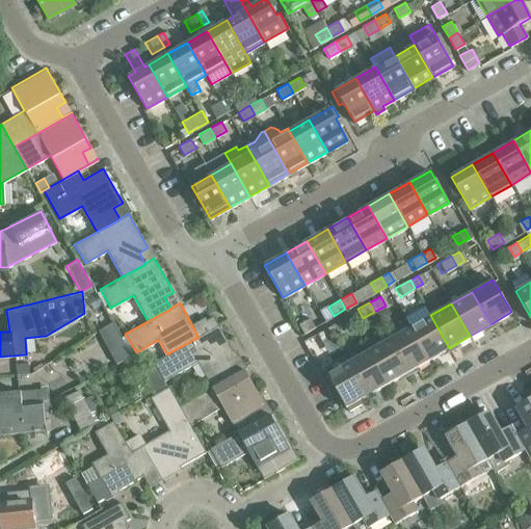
[(449,348),(430,315),(409,327),(428,360),(449,348)]
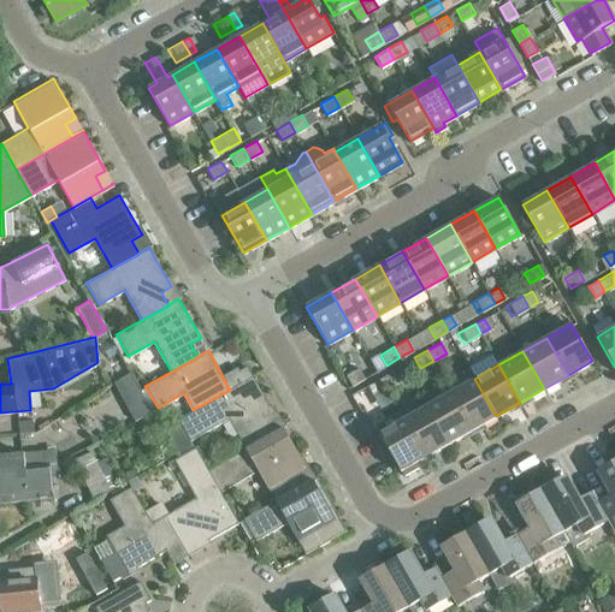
[(240,384),(253,376),(247,366),(234,373),(238,384),(240,384)]
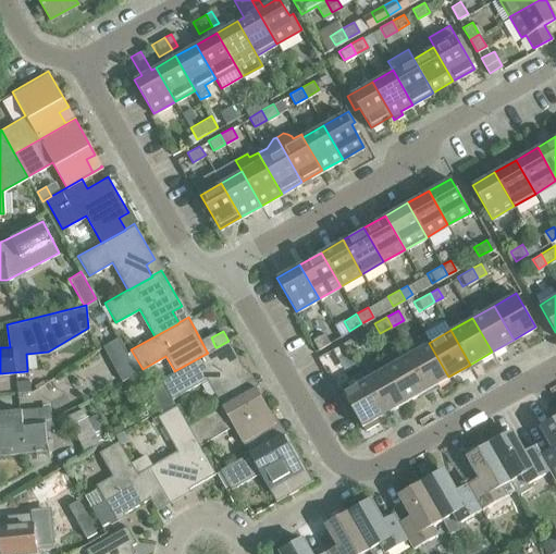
[(318,348),(330,342),(324,332),(312,339),(318,348)]
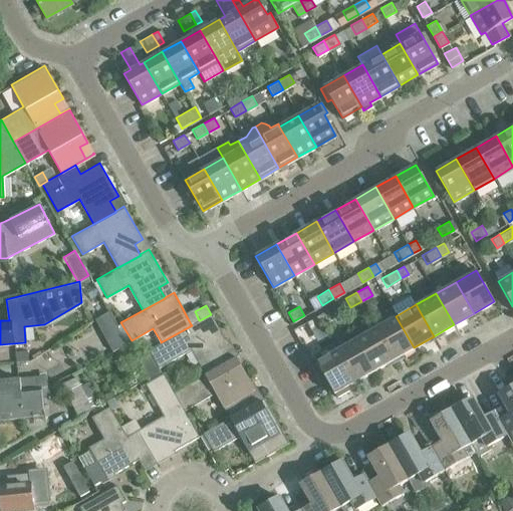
[(321,324),(332,317),(327,309),(316,315),(321,324)]
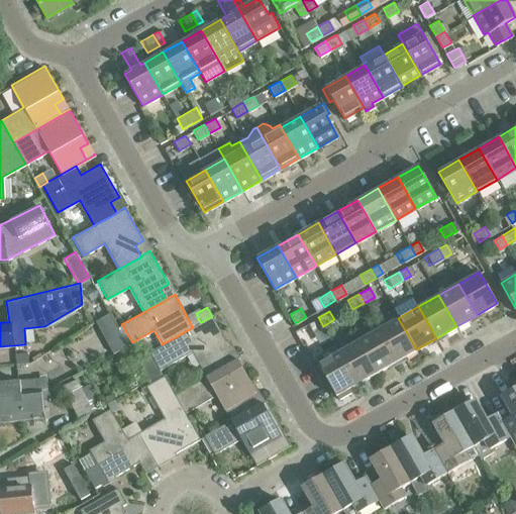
[(109,313),(95,321),(109,344),(122,337),(109,313)]
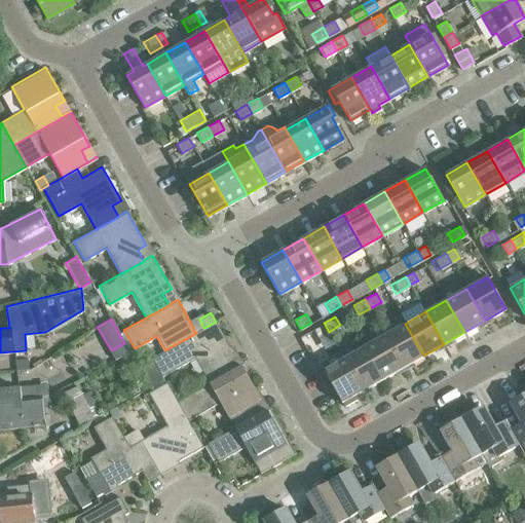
[(162,376),(194,358),(210,383),(232,371),(232,370),(226,360),(234,355),(216,322),(204,328),(203,328),(195,332),(196,333),(164,350),(164,349),(138,365),(150,387),(151,390),(165,382),(162,376)]
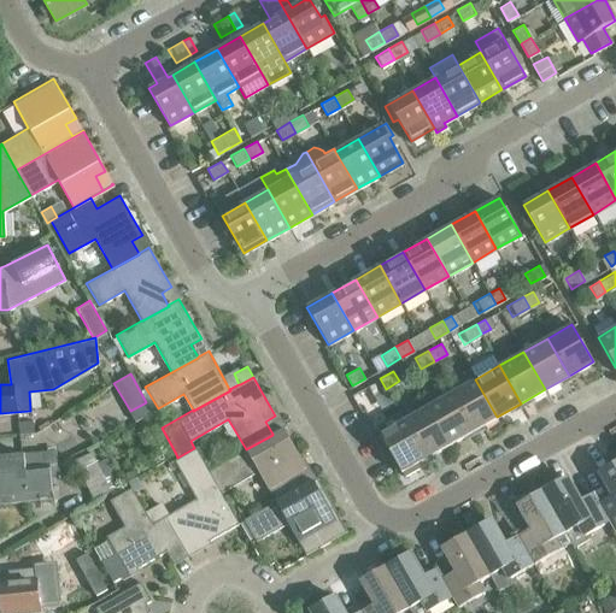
[(373,396),(386,389),(380,378),(367,385),(373,396)]
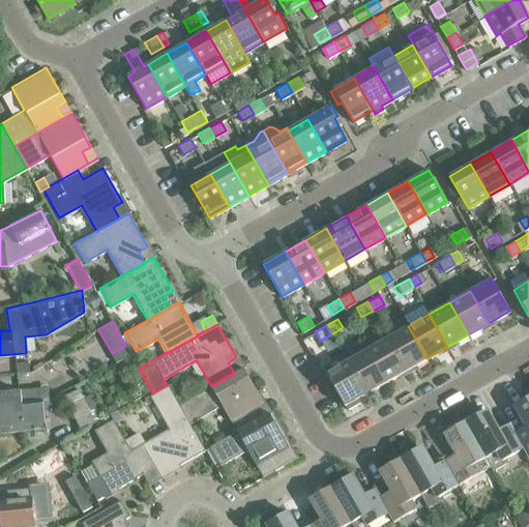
[(427,358),(408,326),(388,338),(406,370),(427,358)]
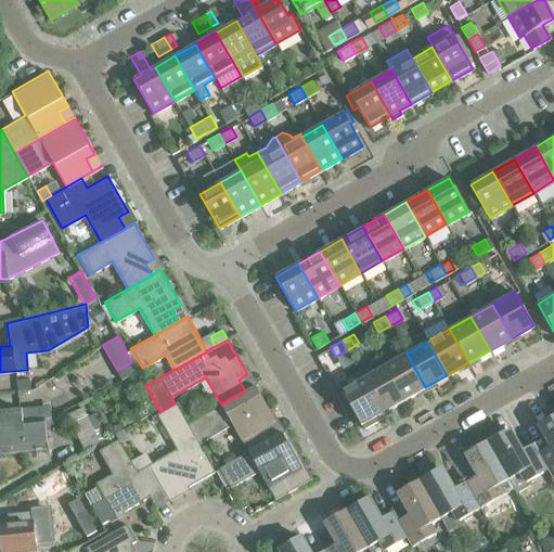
[(425,387),(407,354),(385,366),(404,399),(425,387)]
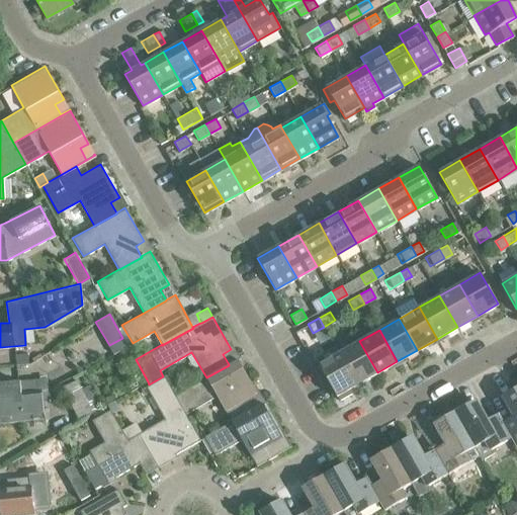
[(377,372),(359,341),(339,352),(357,384),(377,372)]
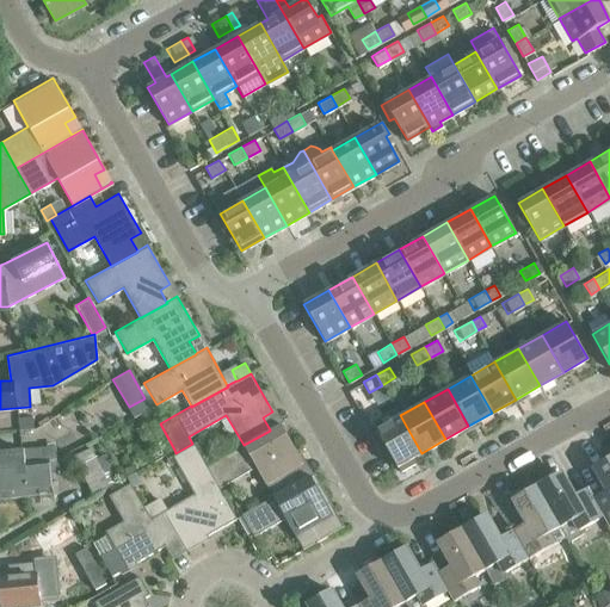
[(421,453),(400,415),(375,429),(396,466),(421,453)]
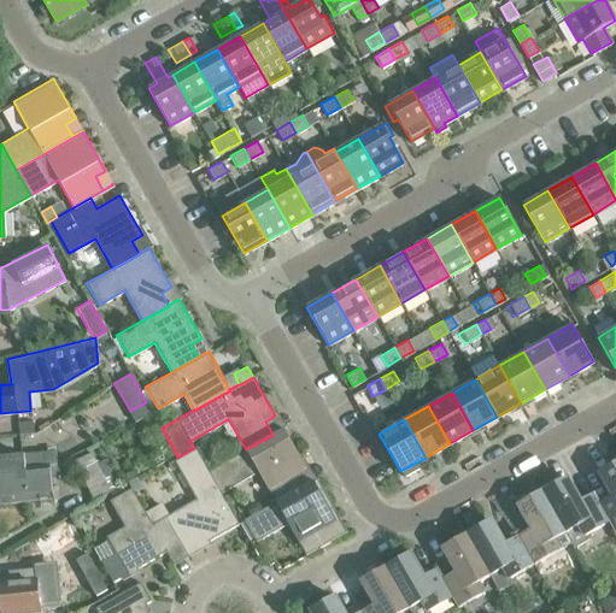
[(269,489),(275,501),(301,487),(301,485),(294,473),(305,467),(282,428),(273,434),(273,435),(246,449),(210,470),(222,491),(258,471),(269,489)]
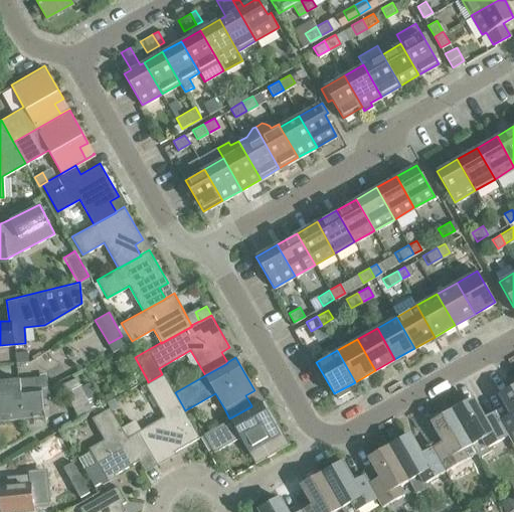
[(185,410),(175,392),(174,393),(163,373),(162,374),(148,382),(145,384),(148,388),(163,416),(138,431),(150,453),(161,447),(166,456),(199,437),(184,410),(185,410)]
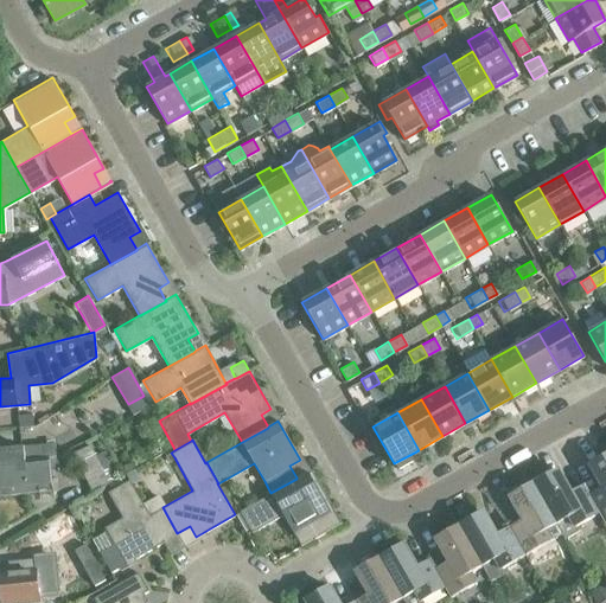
[(30,460),(44,459),(43,457),(53,456),(52,451),(59,450),(58,442),(0,447),(0,467),(16,467),(16,473),(31,470),(30,460)]
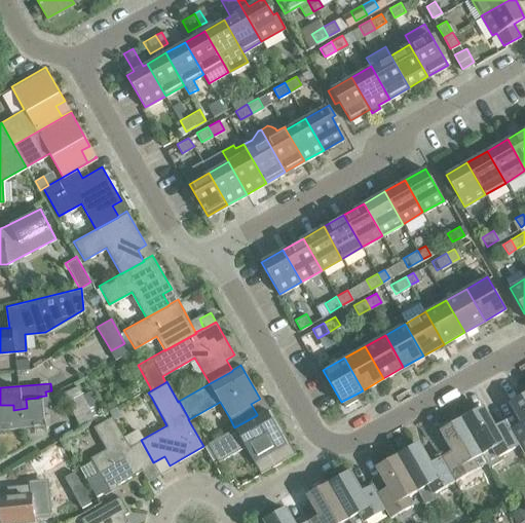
[(82,395),(77,385),(62,393),(79,425),(102,414),(90,390),(82,395)]
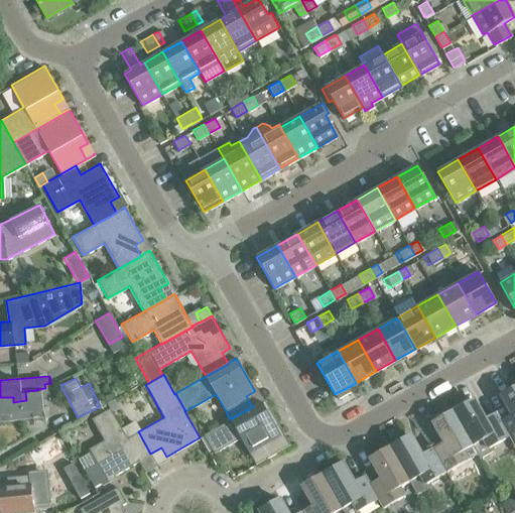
[(148,389),(145,385),(148,383),(147,380),(138,384),(143,392),(148,389)]
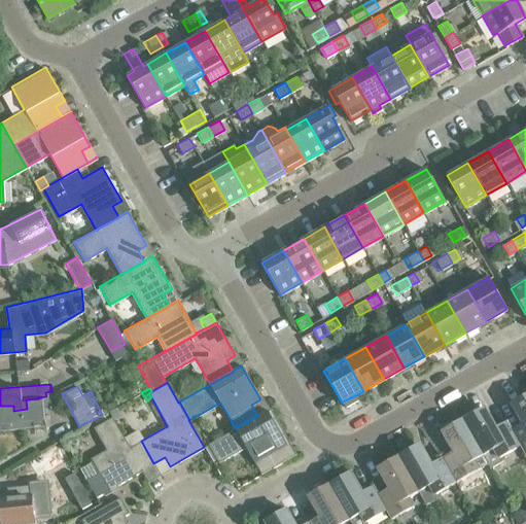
[(521,397),(511,404),(522,424),(512,429),(512,430),(520,445),(519,445),(524,453),(525,451),(525,390),(519,394),(521,397)]
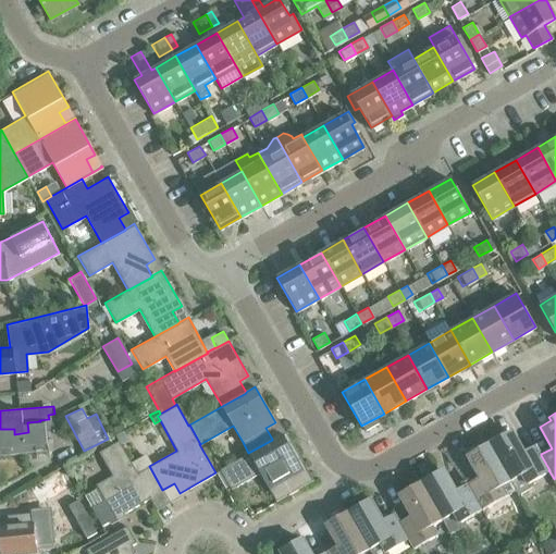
[(0,454),(47,450),(46,430),(50,429),(49,419),(39,420),(40,421),(27,422),(28,432),(14,434),(14,429),(0,429),(0,454)]
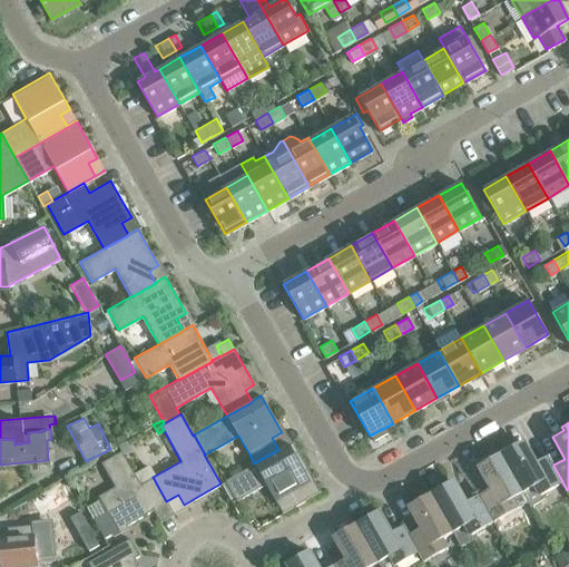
[(236,500),(266,484),(282,512),(306,499),(300,486),(310,480),(300,465),(304,462),(292,441),(278,449),(278,450),(254,463),(225,480),(236,500)]
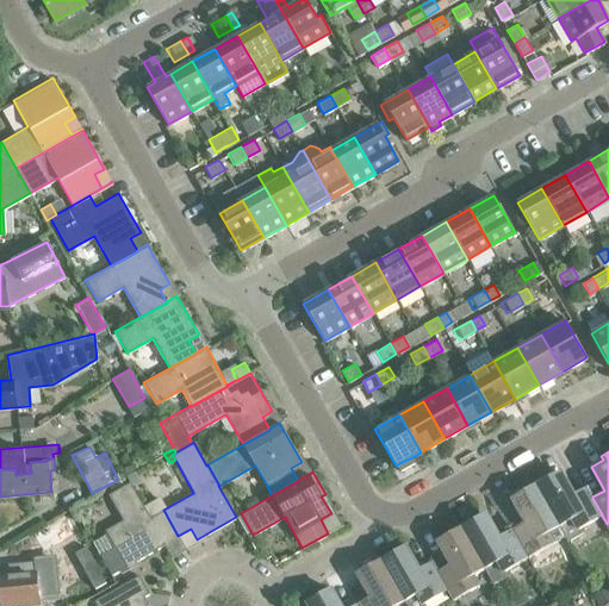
[(546,474),(534,481),(559,525),(567,539),(580,532),(578,528),(601,514),(602,514),(592,498),(592,497),(588,487),(573,494),(560,472),(548,478),(546,474)]
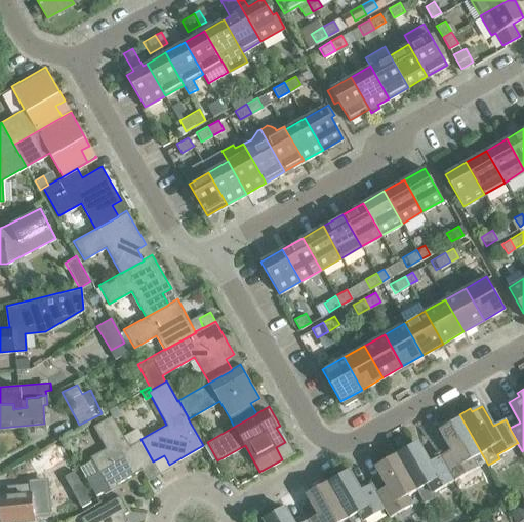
[(86,478),(95,494),(153,462),(140,439),(129,446),(112,414),(92,426),(106,447),(90,456),(98,471),(86,478)]
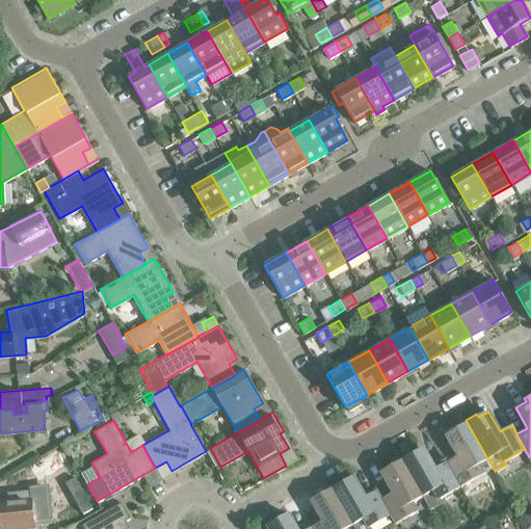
[(457,456),(446,463),(459,485),(481,473),(477,465),(487,458),(466,420),(454,426),(456,429),(446,435),(457,456)]
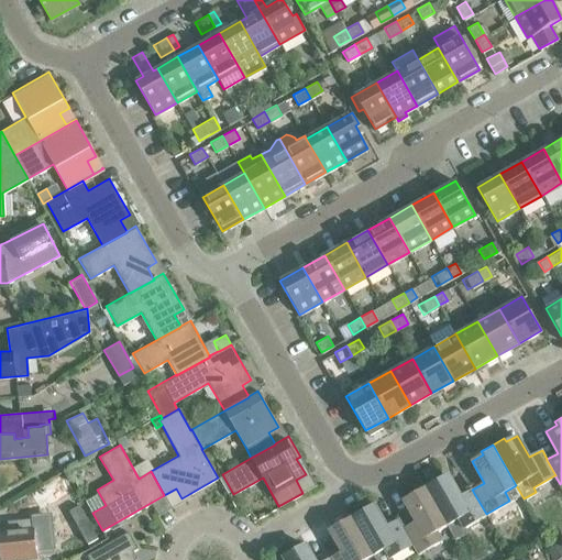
[(486,514),(472,490),(461,496),(449,474),(426,487),(447,525),(454,538),(465,531),(463,527),(474,520),(486,514)]
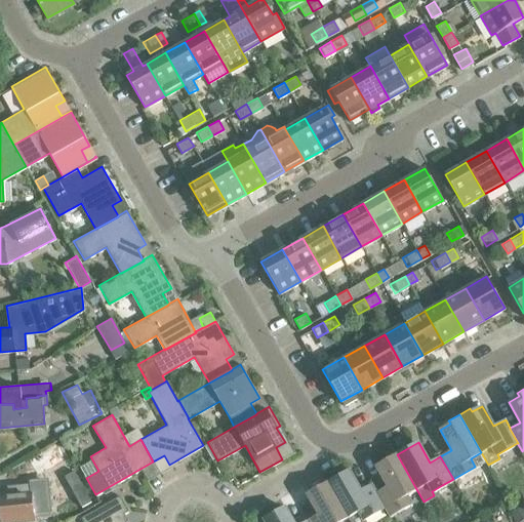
[(375,467),(388,486),(376,492),(376,493),(385,507),(384,508),(389,516),(411,504),(406,494),(416,489),(397,454),(375,467)]
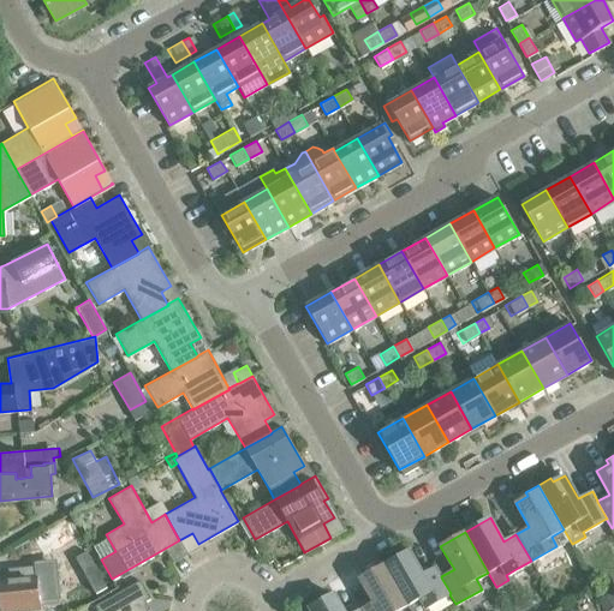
[(59,573),(93,553),(87,545),(54,563),(59,573)]
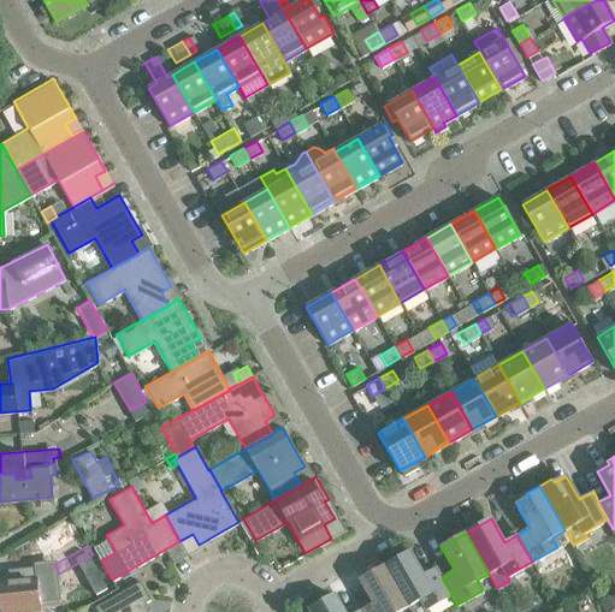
[(409,551),(385,565),(408,606),(411,611),(426,611),(425,608),(450,595),(451,594),(442,578),(442,577),(437,568),(423,575),(409,551)]
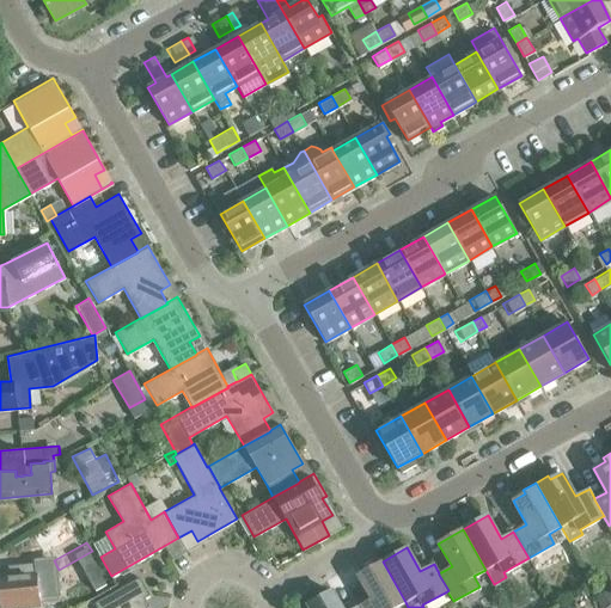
[(371,600),(359,607),(393,607),(405,602),(383,562),(358,576),(371,600)]
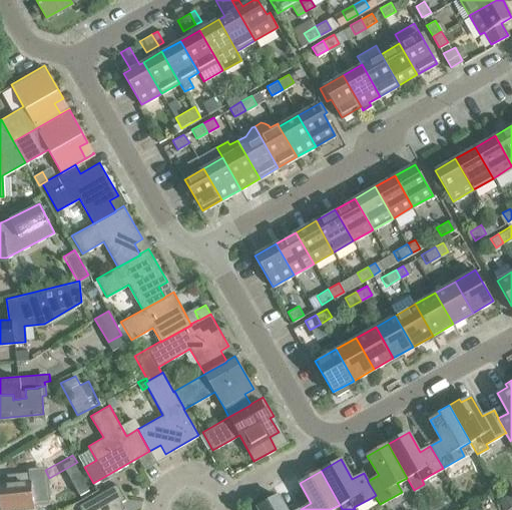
[(31,494),(46,493),(45,480),(0,484),(0,507),(1,507),(0,509),(8,509),(33,507),(31,494)]
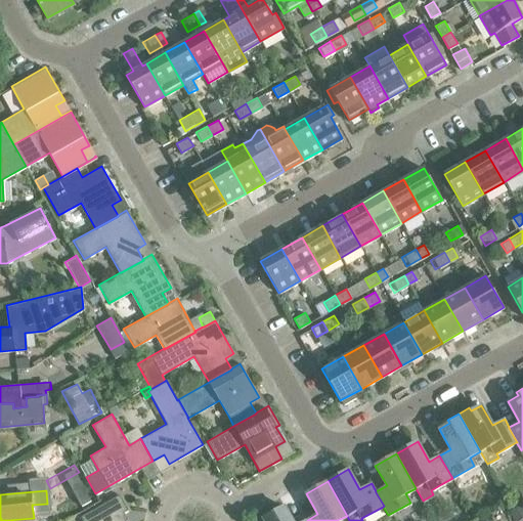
[(124,520),(121,514),(128,510),(119,493),(81,516),(83,520),(124,520)]
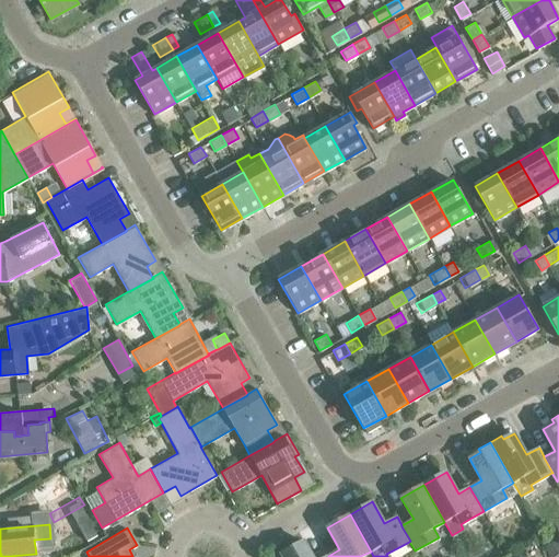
[(558,538),(558,537),(544,545),(549,554),(558,548),(558,538)]
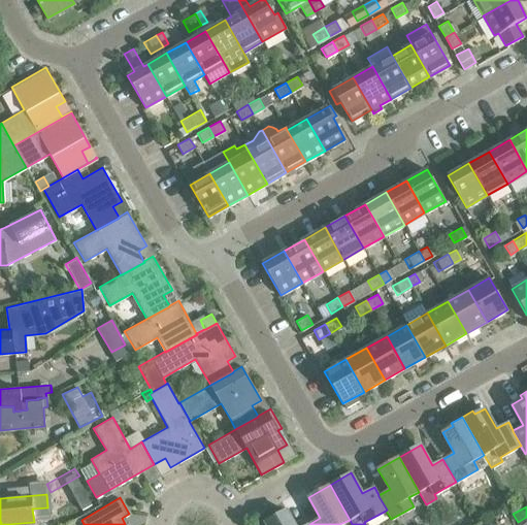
[(309,524),(306,524),(295,524),(287,510),(265,522),(266,524),(309,524)]
